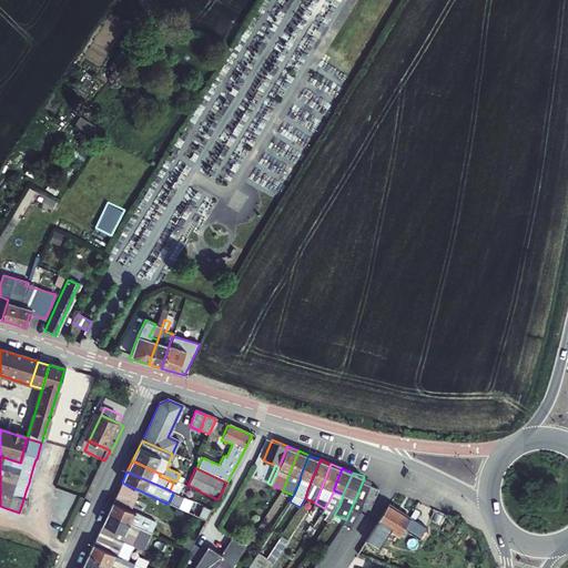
[(351,527),(361,514),(363,507),(371,509),(379,488),(371,485),(372,480),(364,478),(351,509),(346,519),(344,524),(351,527)]
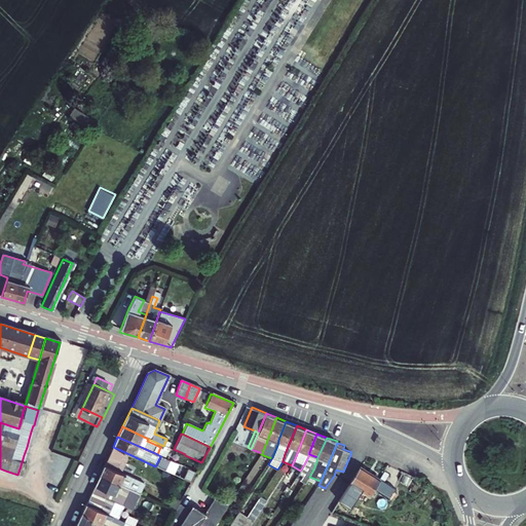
[(113,447),(105,462),(111,465),(118,449),(113,447)]
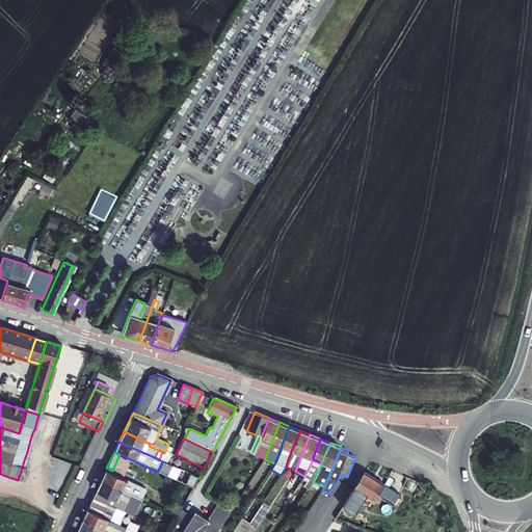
[(321,462),(313,459),(308,470),(303,476),(302,478),(307,481),(304,486),(310,488),(313,482),(318,473),(321,462)]
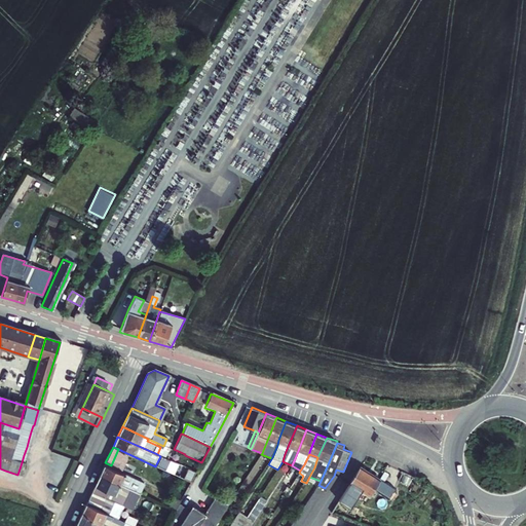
[(132,479),(104,465),(99,476),(127,488),(132,479)]
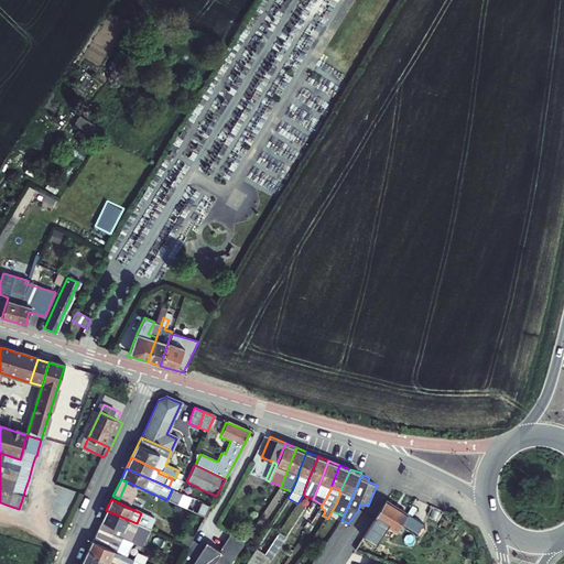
[(196,513),(204,517),(210,506),(202,502),(196,513)]
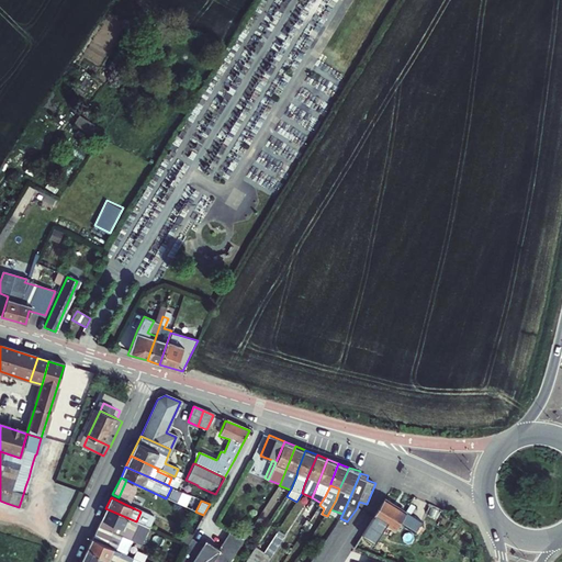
[(384,501),(372,519),(392,532),(398,524),(415,535),(420,525),(384,501)]
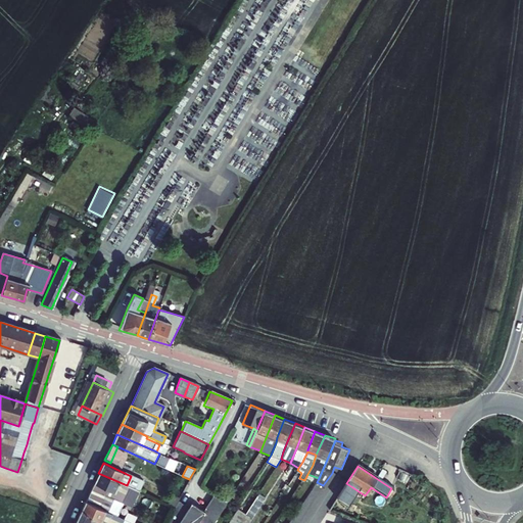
[(98,473),(85,502),(116,516),(123,504),(124,502),(132,505),(139,491),(127,485),(98,473)]
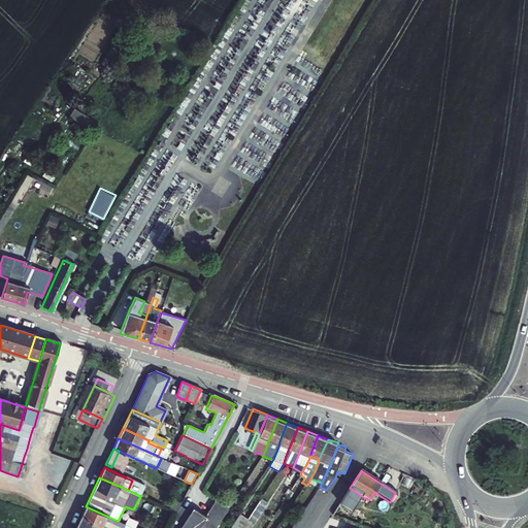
[(187,509),(179,505),(175,513),(171,521),(166,527),(199,527),(201,525),(204,527),(220,501),(217,498),(216,499),(205,515),(193,507),(192,509),(190,512),(187,509)]
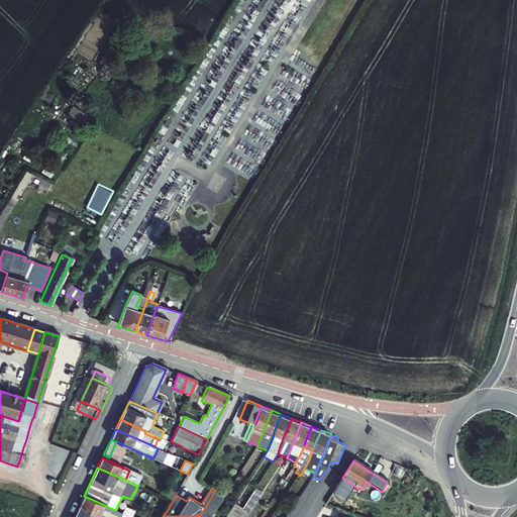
[(176,495),(177,492),(171,489),(166,499),(172,502),(176,495)]
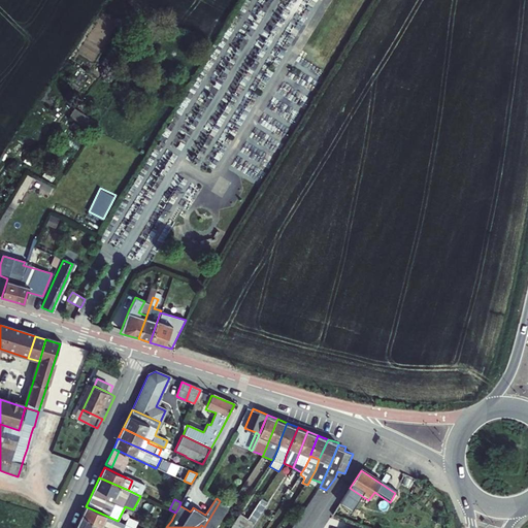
[(257,523),(267,503),(260,499),(250,519),(257,523)]
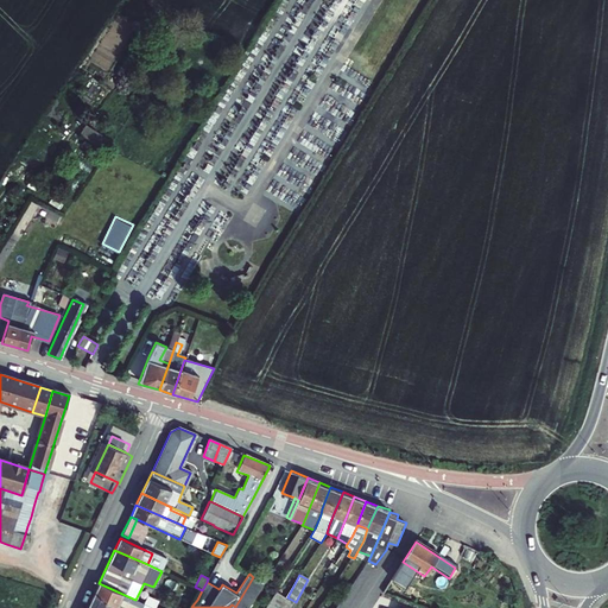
[(253,577),(235,607),(238,607),(248,607),(264,584),(253,577)]
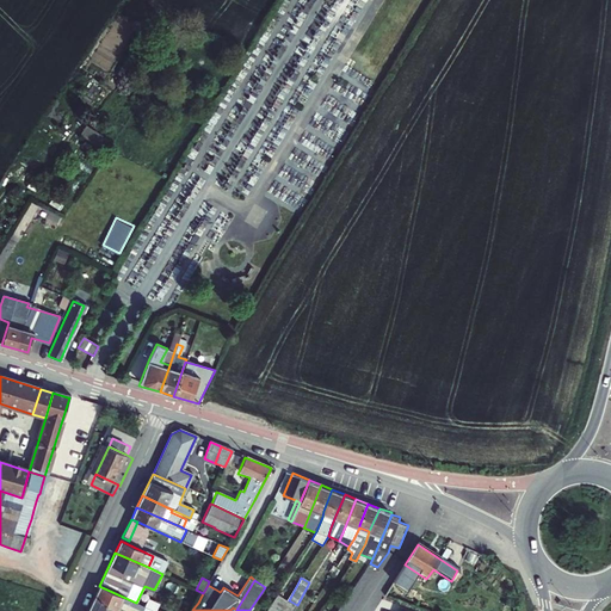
[(99,586),(94,598),(123,610),(133,610),(135,608),(141,610),(142,610),(144,606),(136,603),(99,586)]
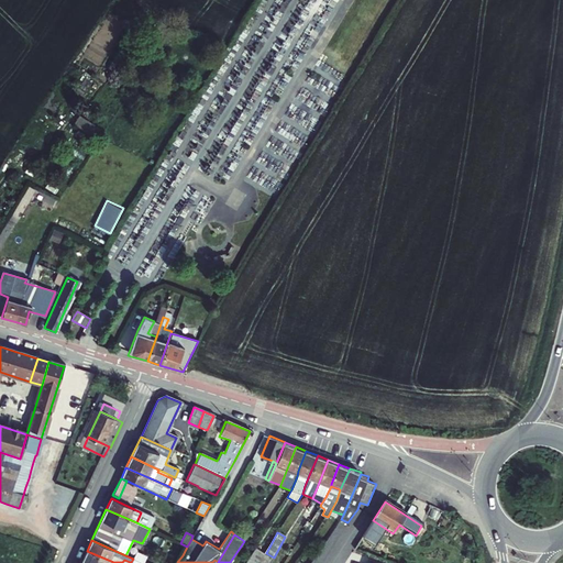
[(257,562),(264,551),(256,547),(245,562),(257,562)]
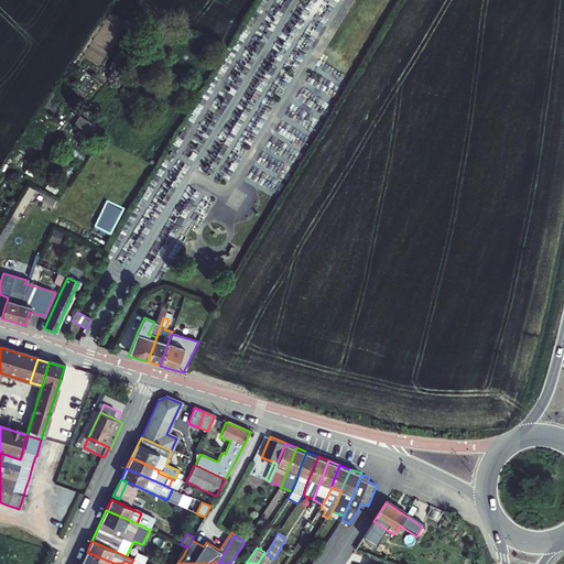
[(114,563),(87,552),(82,563),(84,563),(114,563)]
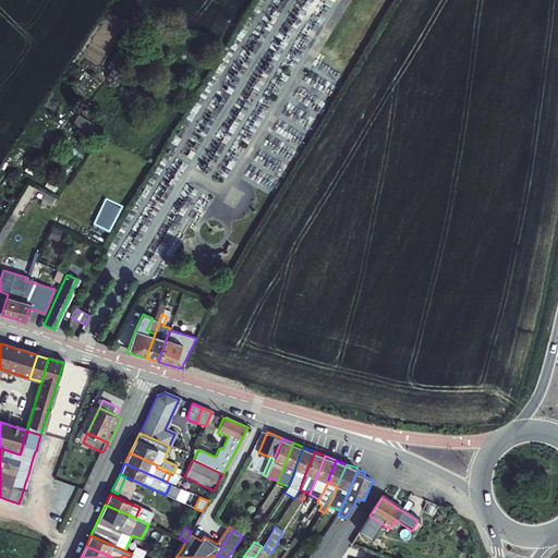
[(258,557),(265,557),(269,553),(263,548),(256,556),(258,557)]
